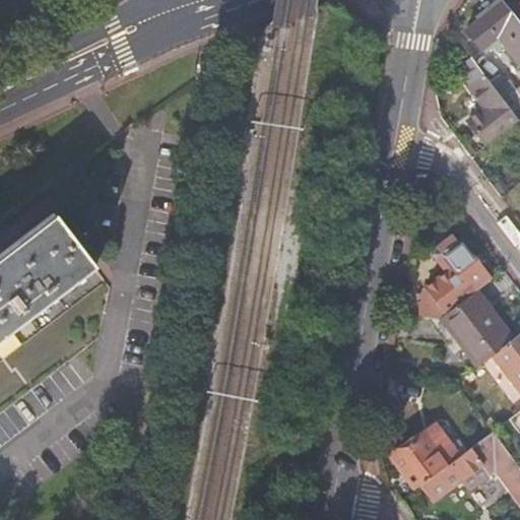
[(499,74),(489,82),(518,120),(519,118),(519,23),(512,12),(503,1),(465,30),(481,50),(498,38),(519,66),(519,87),(517,90),(509,80),(506,83),(499,74)]
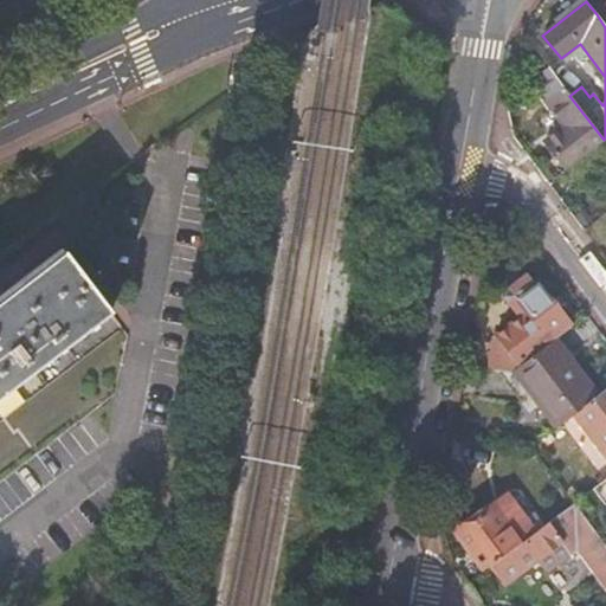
[(569,96),(562,86),(545,101),(565,126),(545,141),(567,168),(604,140),(569,96)]
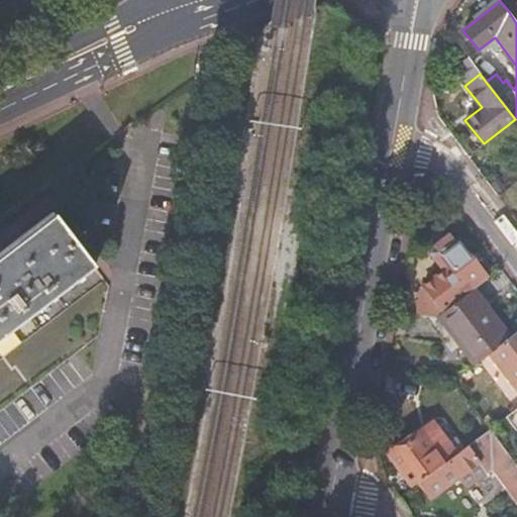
[(54,213),(0,253),(0,336),(92,266),(54,213)]
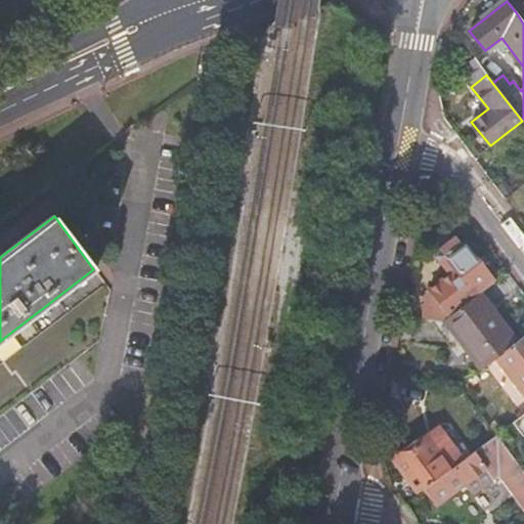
[(429,292),(426,318),(435,319),(442,320),(479,293),(494,281),(465,244),(446,258),(454,267),(452,269),(454,271),(429,292)]
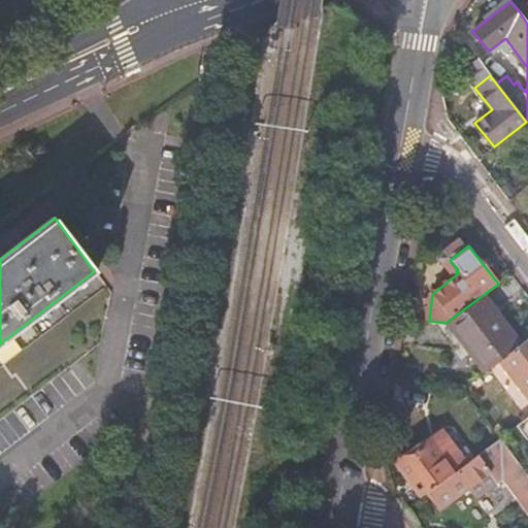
[(468,348),(486,370),(500,360),(521,343),(483,295),(446,323),(438,322),(462,353),(468,348)]
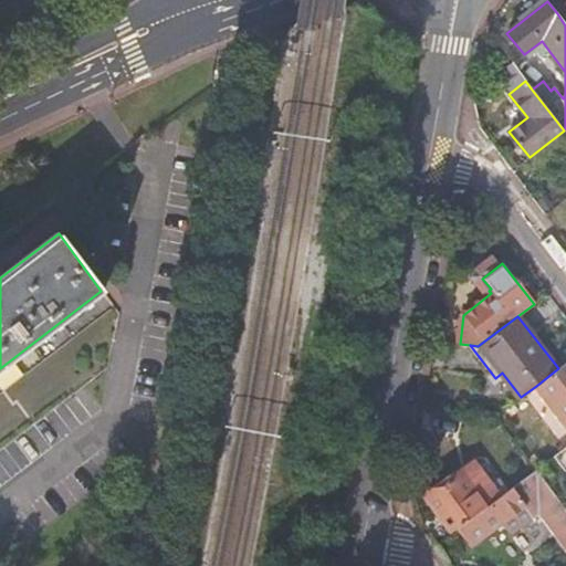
[(565,362),(558,368),(536,386),(565,426),(565,425),(565,362)]
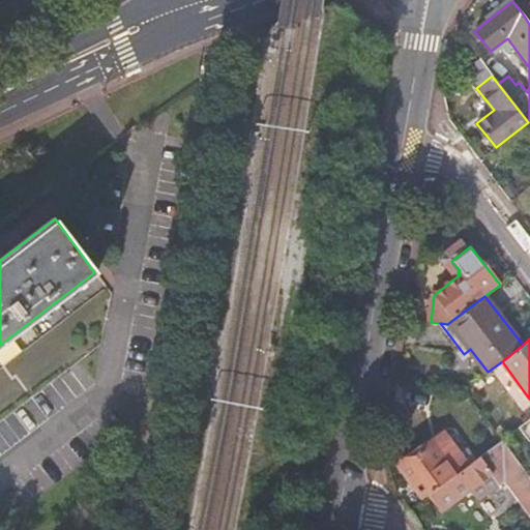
[(529,416),(519,427),(528,438),(529,436),(529,416)]
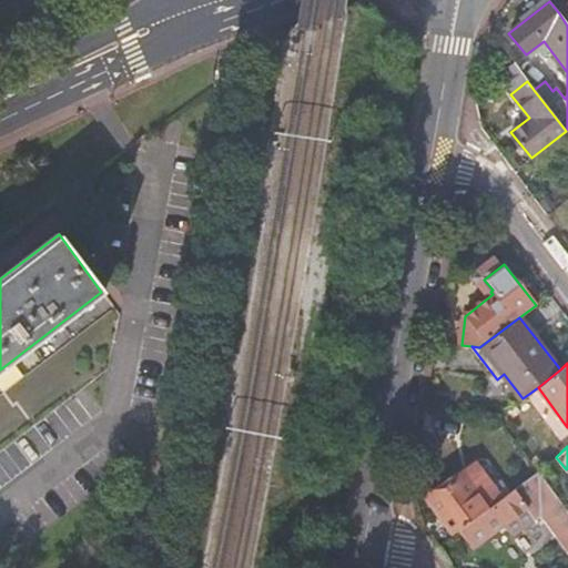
[(567,513),(550,489),(537,472),(501,497),(487,508),(458,529),(472,547),(504,524),(511,534),(548,506),(567,531),(567,513)]
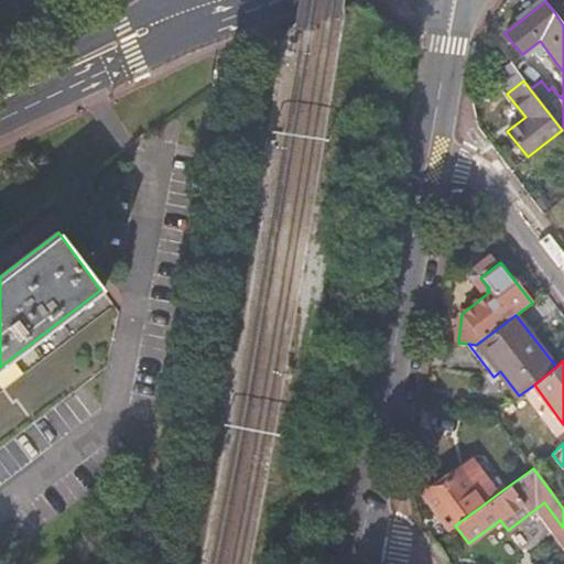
[(455,525),(484,505),(474,490),(476,489),(461,469),(425,497),(449,531),(455,525)]
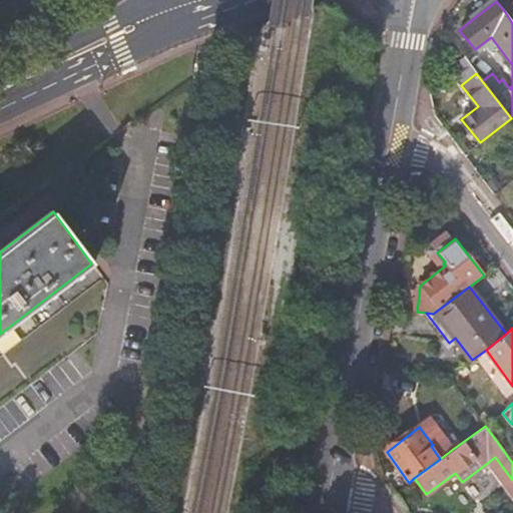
[(512,439),(508,433),(497,442),(512,463),(512,439)]
